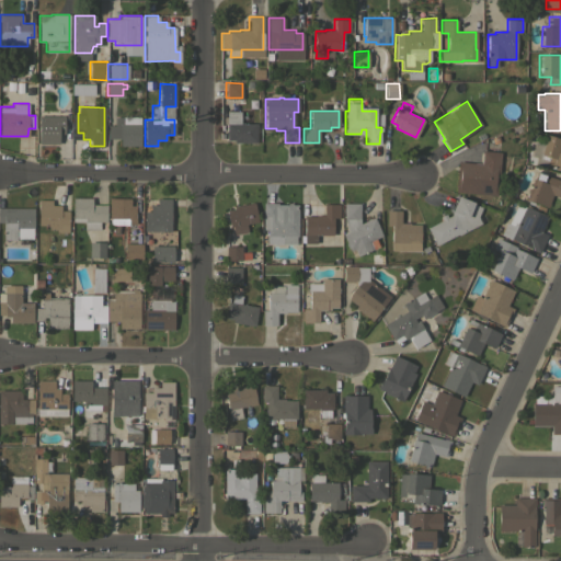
[(256,123),(255,142),(233,142),(233,139),(226,139),(226,113),(239,114),(239,123),(256,123)]
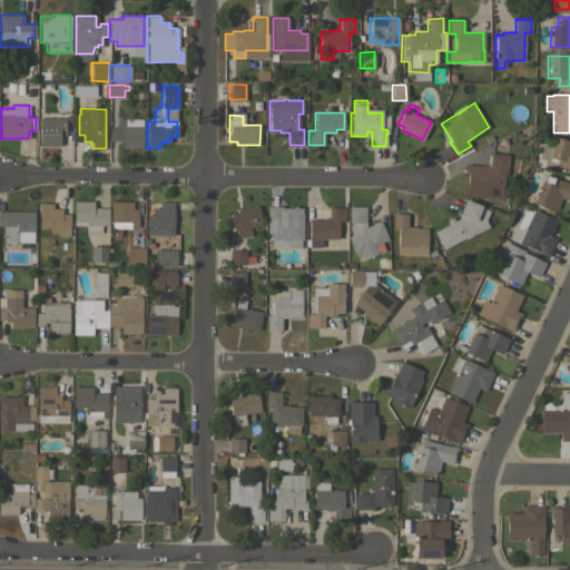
[(66,117),(66,139),(59,139),(59,146),(39,146),(39,145),(37,145),(37,137),(39,137),(39,117),(66,117)]
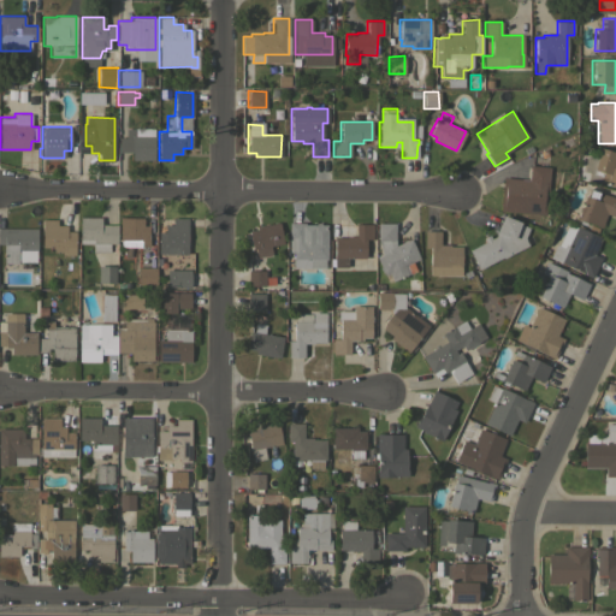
[(135,129),(135,128),(153,128),(153,135),(154,135),(154,160),(131,160),(131,152),(118,152),(118,137),(125,137),(125,129),(135,129)]
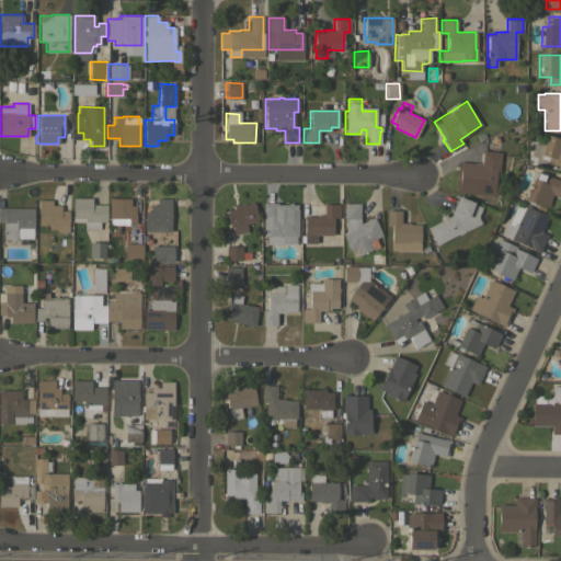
[(560,139),(560,169),(536,162),(538,157),(531,155),(535,141),(542,144),(546,135),(560,139)]
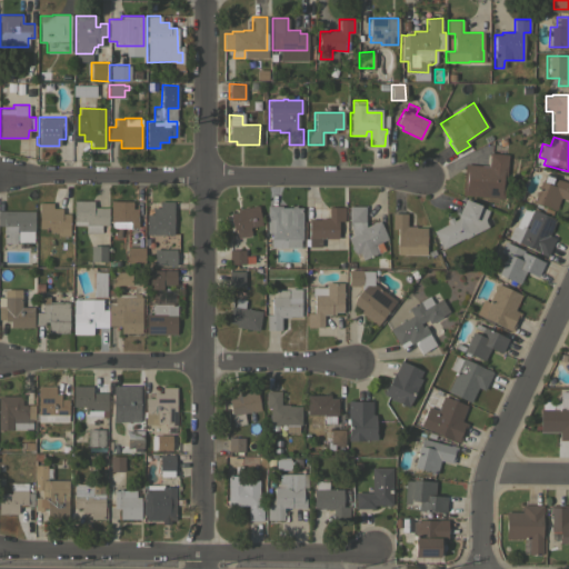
[(461,195),(465,163),(488,166),(489,152),(507,155),(503,198),(461,195)]
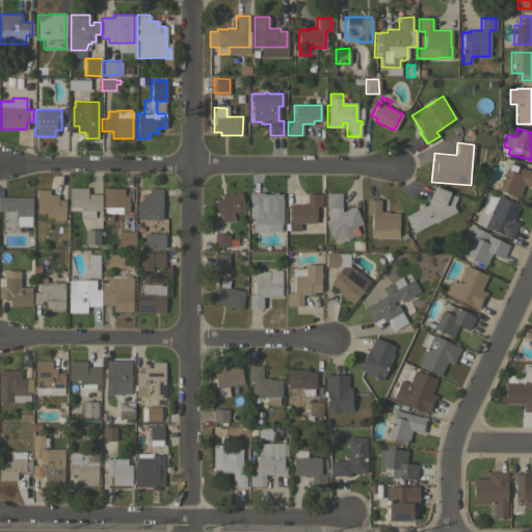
[(505,168),(506,169),(508,162),(531,170),(531,186),(524,184),(519,196),(506,192),(505,194),(500,192),(501,189),(498,188),(505,168)]
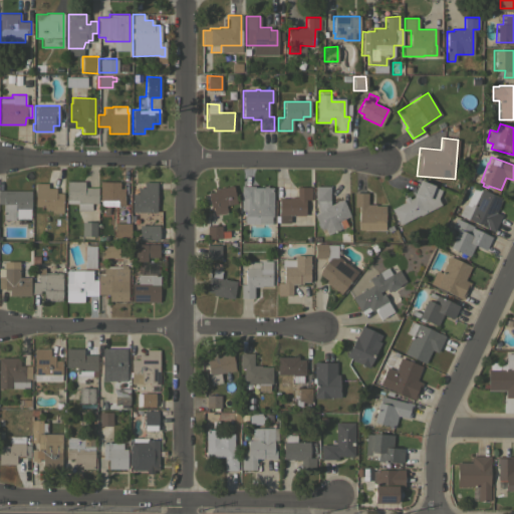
[(419,215),(419,214),(399,224),(391,209),(404,202),(402,199),(408,196),(409,199),(413,197),(419,180),(434,185),(433,187),(441,190),(437,199),(440,204),(419,215)]
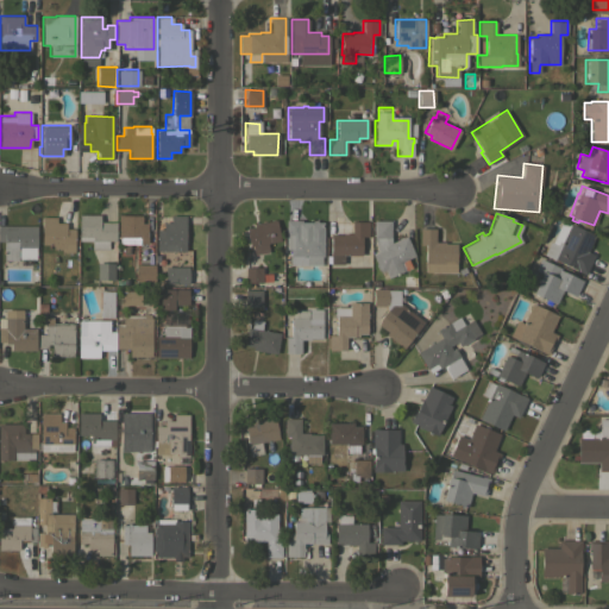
[(99,214),(99,223),(115,223),(115,240),(108,240),(108,249),(92,249),(92,240),(79,240),(79,214),(99,214)]
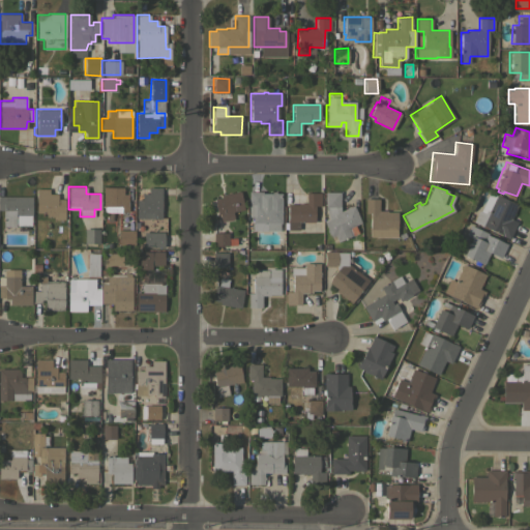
[(123,187),(123,194),(126,194),(126,203),(127,203),(126,212),(104,212),(104,206),(102,206),(102,187),(123,187)]
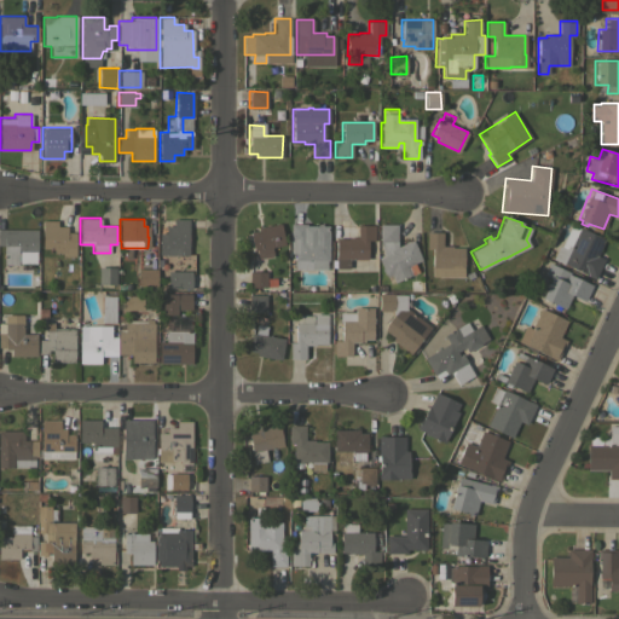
[(158,255),(158,232),(165,233),(165,226),(173,226),(173,219),(189,219),(187,255),(158,255)]
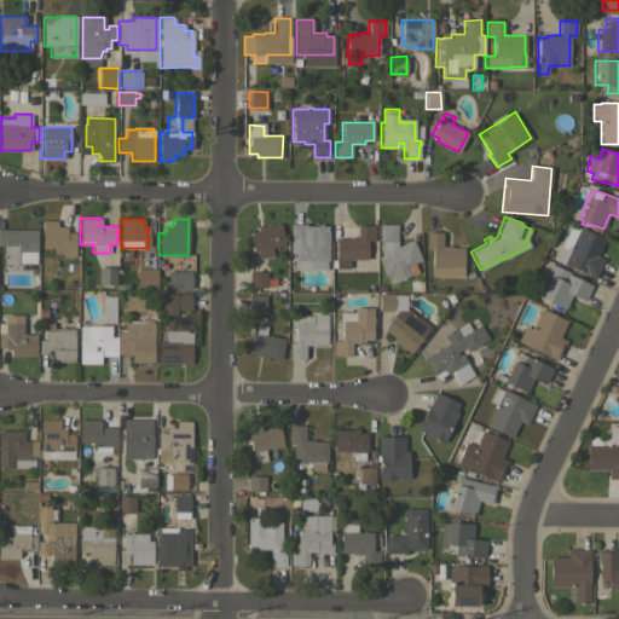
[(53,253),(53,248),(41,248),(42,220),(57,220),(57,226),(67,226),(67,232),(75,232),(75,255),(62,255),(62,253),(53,253)]
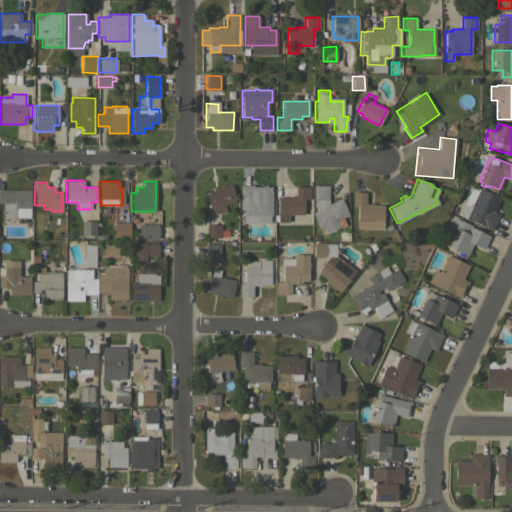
[(231,185),(235,202),(224,204),(225,211),(213,214),(212,206),(209,207),(206,192),(213,191),(213,188),(231,185)]
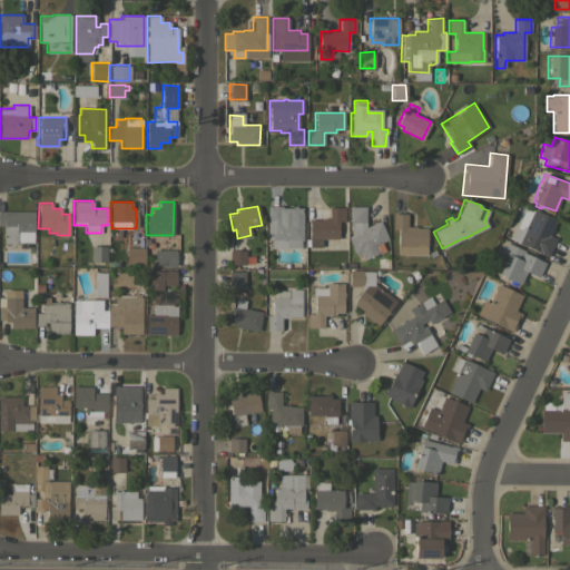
[(302,239),(301,239),(301,247),(273,247),(273,239),(271,239),(271,233),(267,233),(267,206),(282,206),(282,209),(288,209),(288,207),(291,207),(292,206),(295,206),(297,207),(302,207),(302,239)]
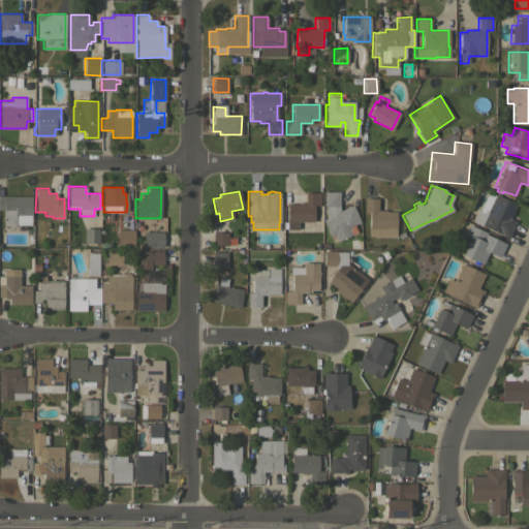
[(339,191),(339,211),(352,205),(360,221),(354,224),(359,231),(333,243),(329,234),(328,234),(325,229),(327,228),(322,220),(328,218),(324,207),(323,191),(339,191)]
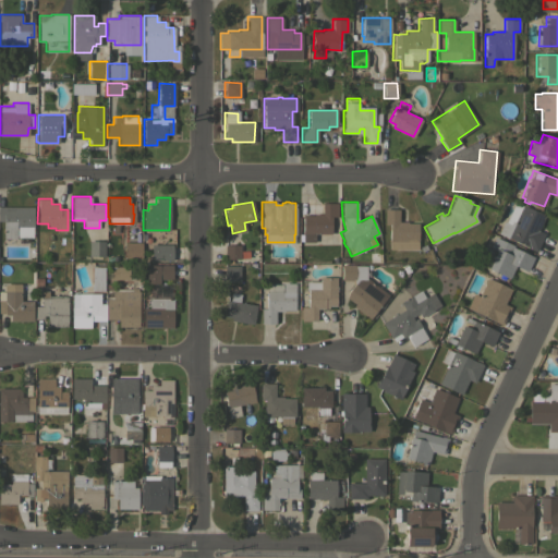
[(535,252),(526,247),(526,246),(497,233),(504,221),(505,222),(514,202),(522,206),(522,205),(523,205),(524,204),(531,207),(531,209),(545,216),(537,230),(544,233),(535,252)]
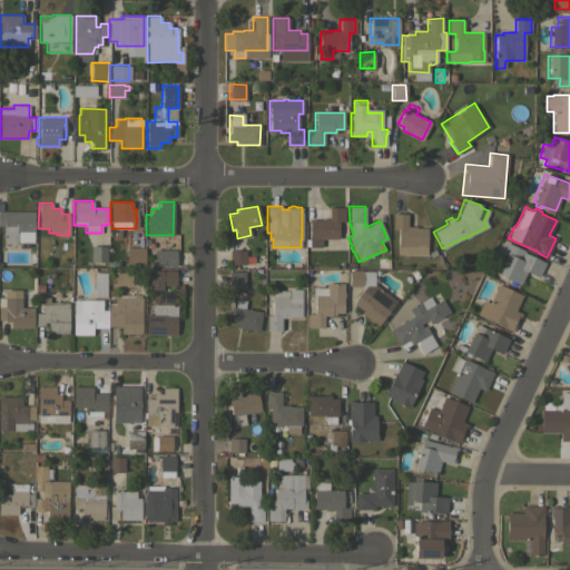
[(337,220),(337,238),(321,238),(321,247),(308,247),(308,219),(320,219),(320,218),(328,218),(328,207),(344,207),(344,220),(337,220)]
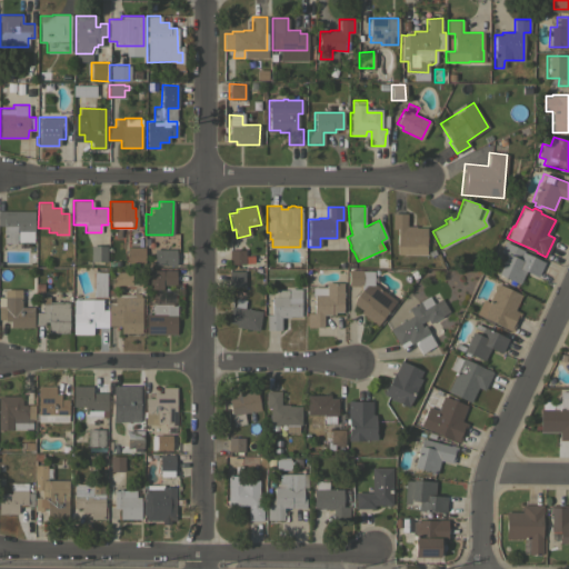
[(0,210),(33,210),(33,231),(32,231),(32,241),(16,241),(16,243),(3,243),(3,225),(0,225),(0,210)]
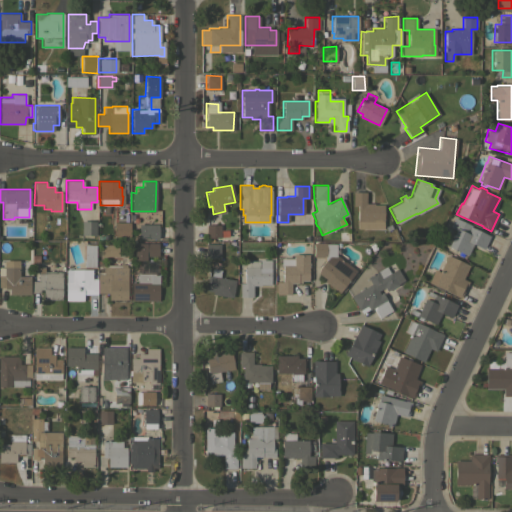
[(352,192),(365,192),(365,203),(373,203),(373,204),(383,204),(383,229),(357,229),(357,205),(352,205),(352,192)]
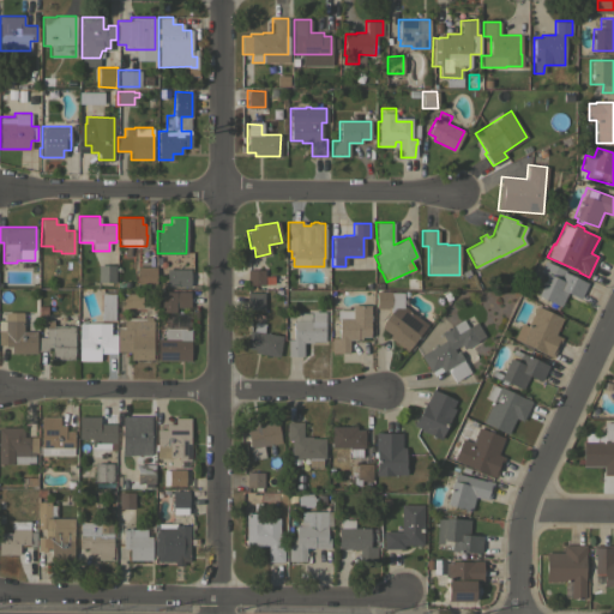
[(565,270),(564,272),(587,283),(579,298),(566,292),(560,306),(536,295),(546,275),(539,272),(543,260),(565,270)]
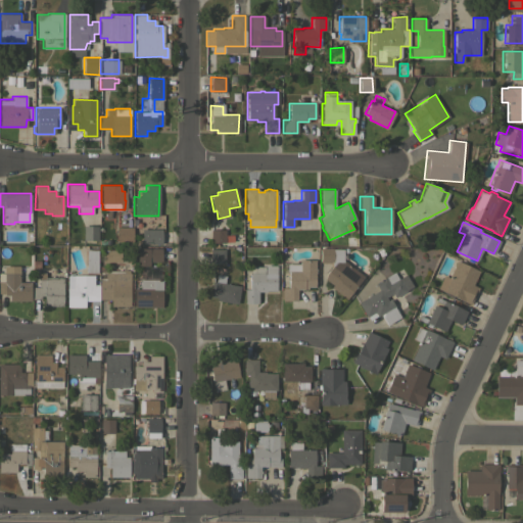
[(97,240),(83,240),(83,226),(97,226),(97,240)]
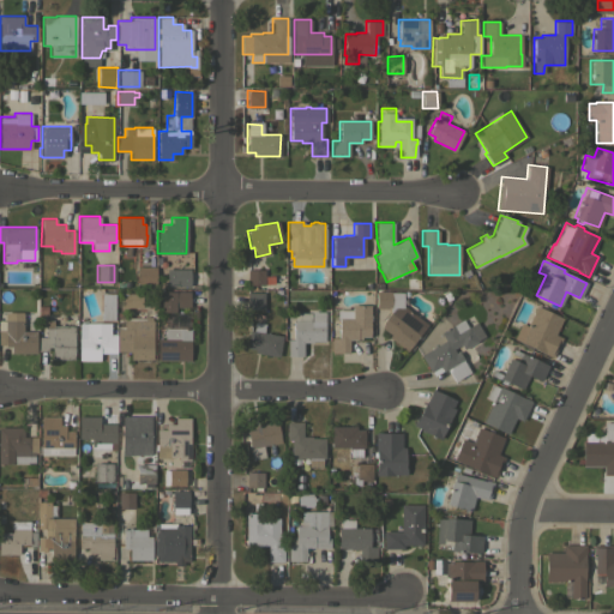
[(137,266),(155,266),(156,284),(137,284),(137,266)]
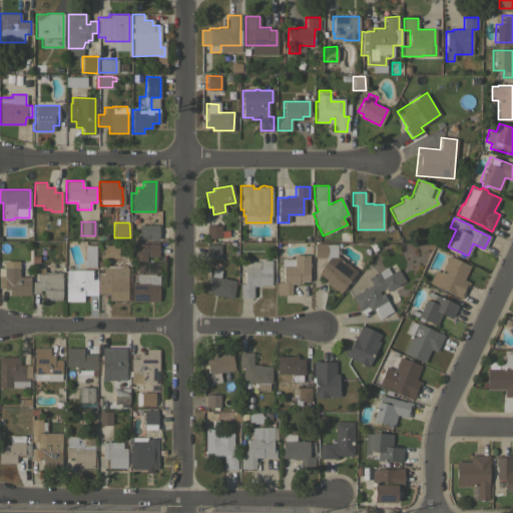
[(157,224),(158,238),(139,239),(138,224),(157,224)]
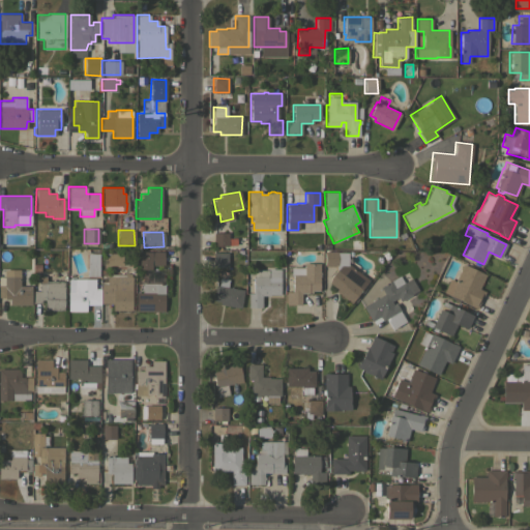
[(228,233),(228,245),(212,245),(212,233),(228,233)]
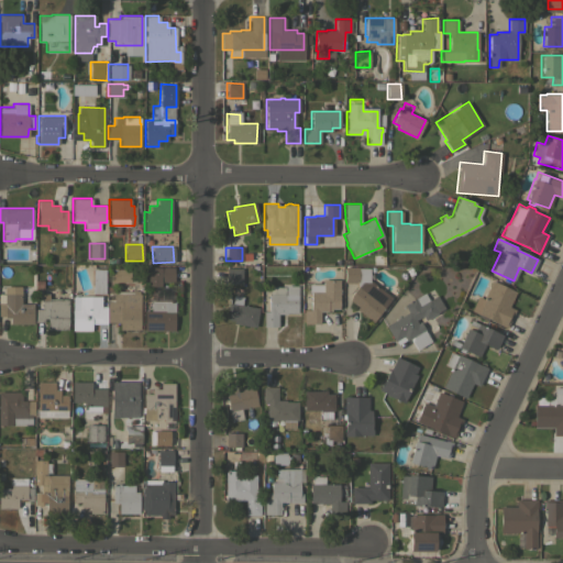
[(159,266),(173,266),(173,280),(159,280),(159,286),(146,286),(146,266),(159,266)]
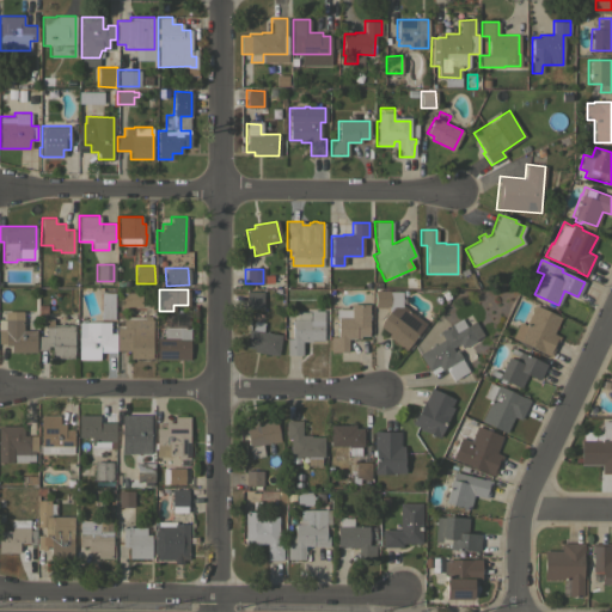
[(374,289),(389,291),(389,292),(402,292),(402,304),(426,324),(404,350),(386,336),(389,334),(379,326),(383,322),(381,320),(389,312),(386,311),(386,307),(374,307),(374,289)]
